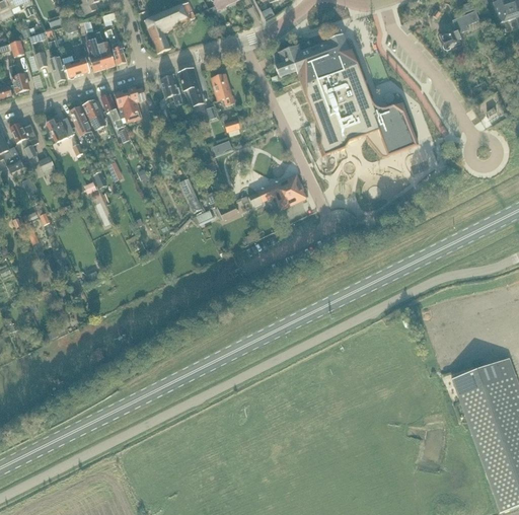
[(0,0),(0,13),(11,9),(6,0),(0,0)]
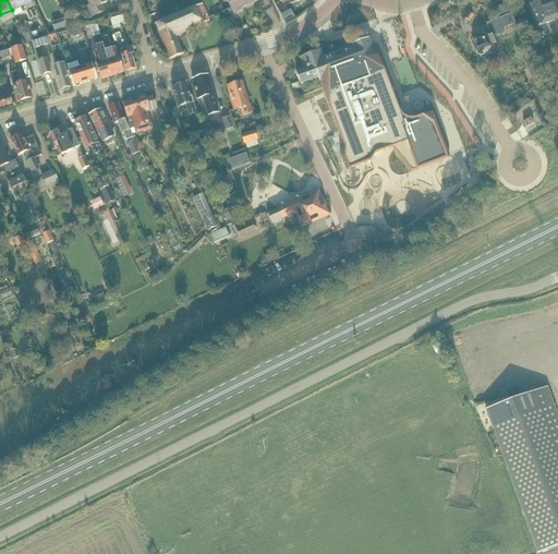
[(7,0),(12,10),(24,3),(26,8),(33,4),(31,0),(7,0)]
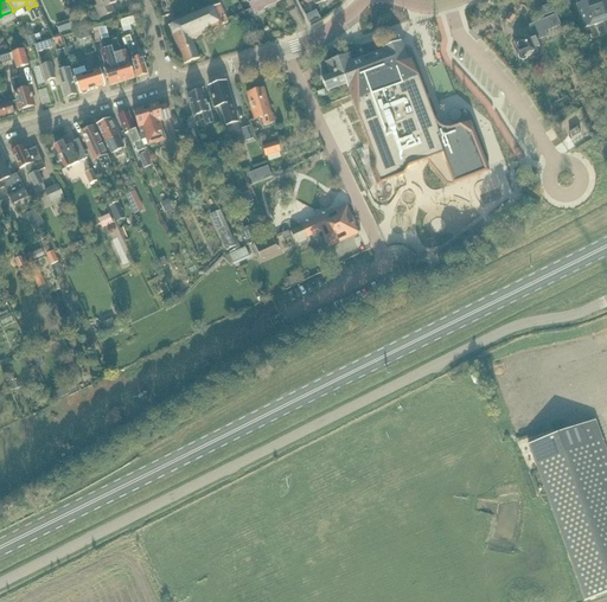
[(95,0),(96,4),(91,6),(97,17),(113,10),(109,2),(114,0),(95,0)]
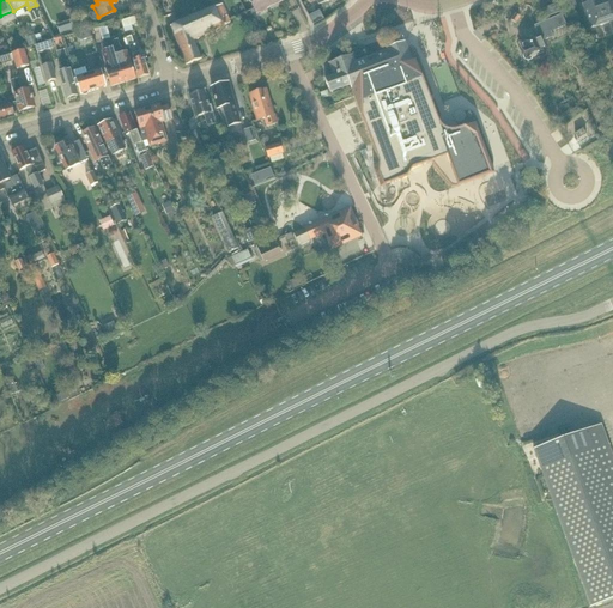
[(250,0),(256,12),(279,0),(250,0)]
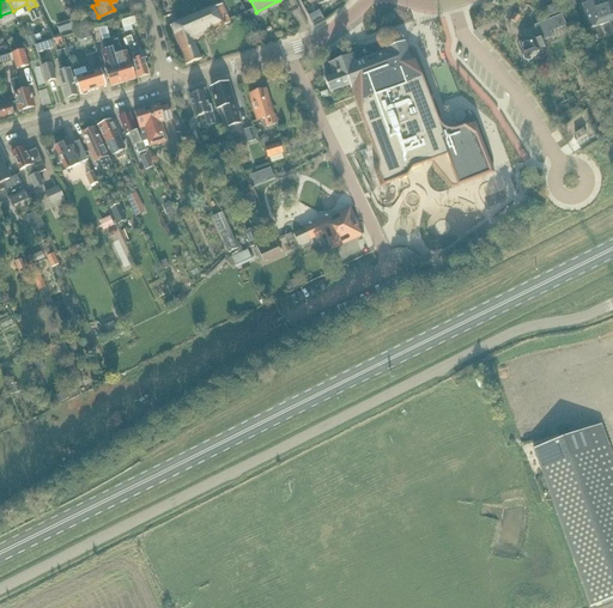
[(590,0),(583,2),(590,25),(608,19),(612,29),(612,28),(612,0),(601,0),(590,0)]
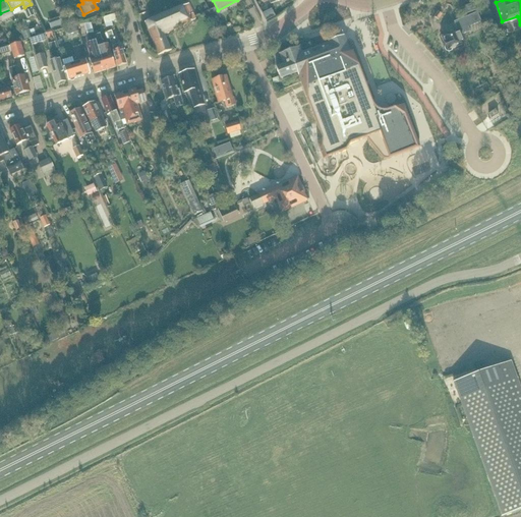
[(194,16),(188,1),(143,19),(158,52),(171,47),(164,32),(194,16)]
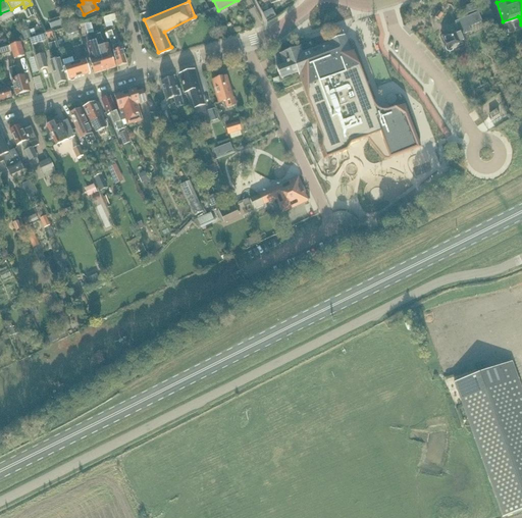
[(466,11),(474,8),(472,1),(463,4),(466,11)]
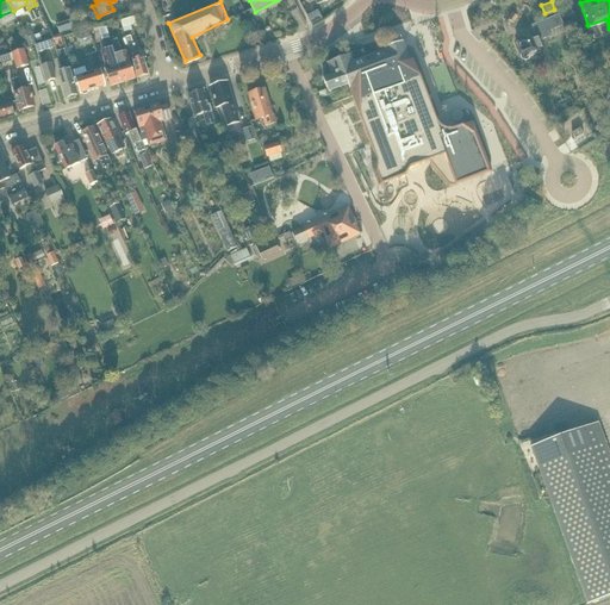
[(37,6),(29,8),(32,17),(41,13),(37,6)]
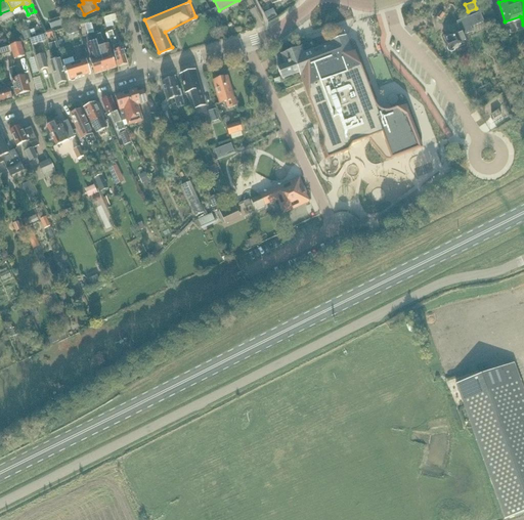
[(273,6),(264,10),(268,18),(276,13),(273,6)]
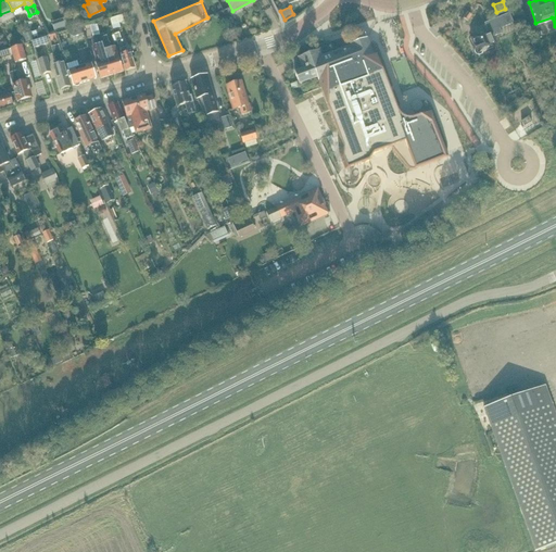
[(103,11),(105,21),(115,19),(113,9),(103,11)]
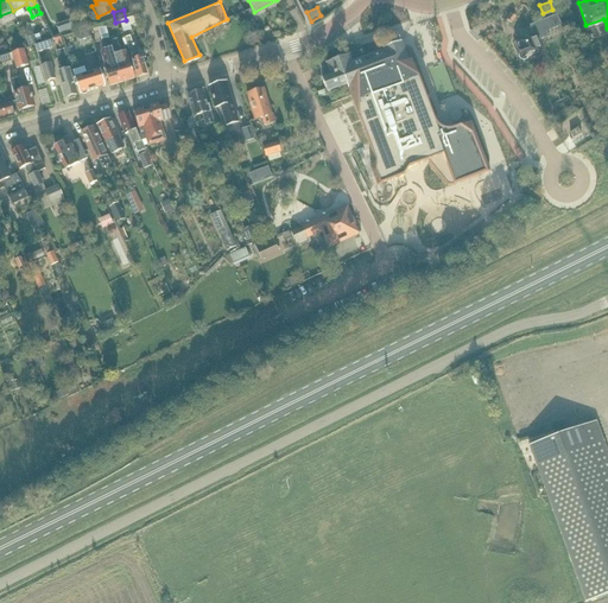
[(549,33),(546,29),(562,21),(557,11),(542,17),(530,23),(533,31),(514,38),(518,46),(520,52),(521,56),(531,51),(542,48),(537,38),(549,33)]
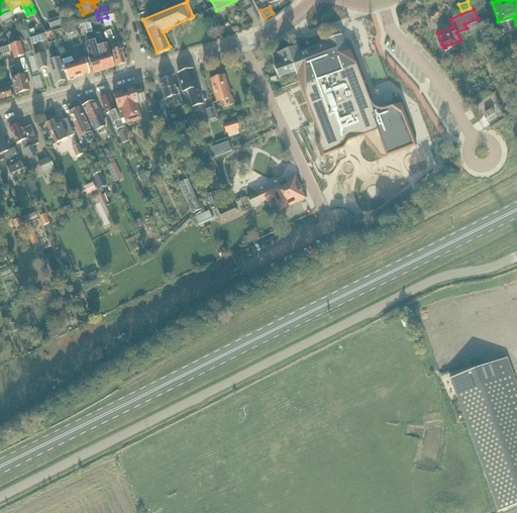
[(59,13),(50,16),(54,21),(61,18),(59,13)]
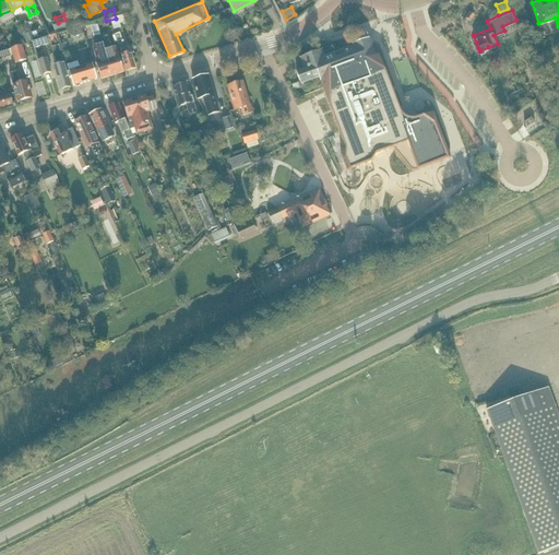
[(76,25),(64,28),(68,39),(79,36),(76,25)]
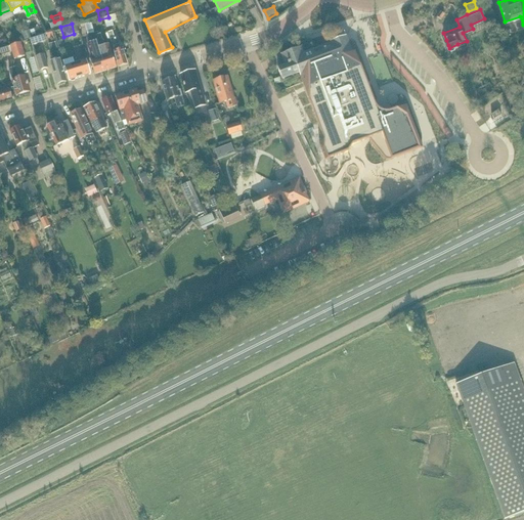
[(31,34),(29,28),(22,30),(24,36),(31,34)]
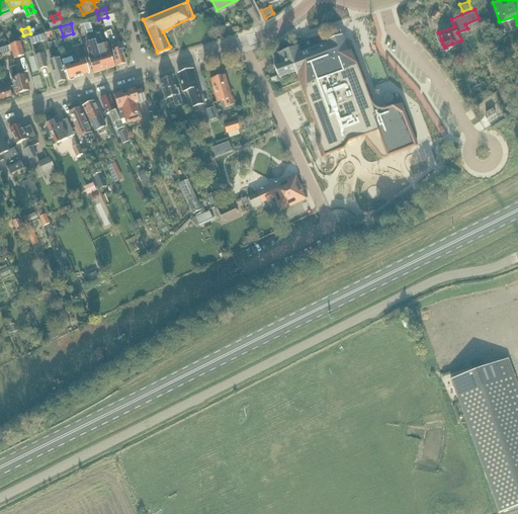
[(115,47),(113,39),(116,38),(114,33),(112,34),(110,27),(106,28),(116,63),(124,61),(120,45),(115,47)]
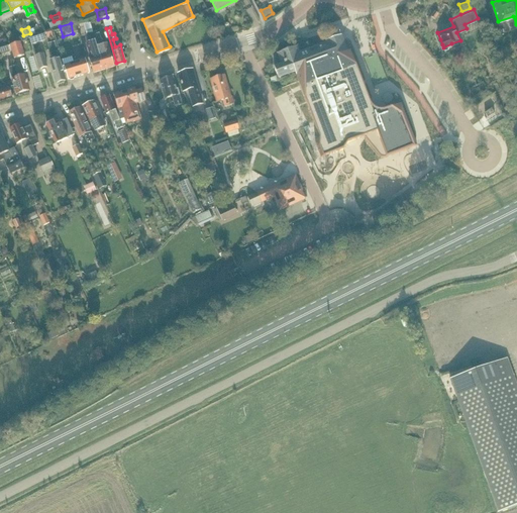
[(102,41),(99,30),(93,32),(103,67),(114,64),(106,39),(102,41)]
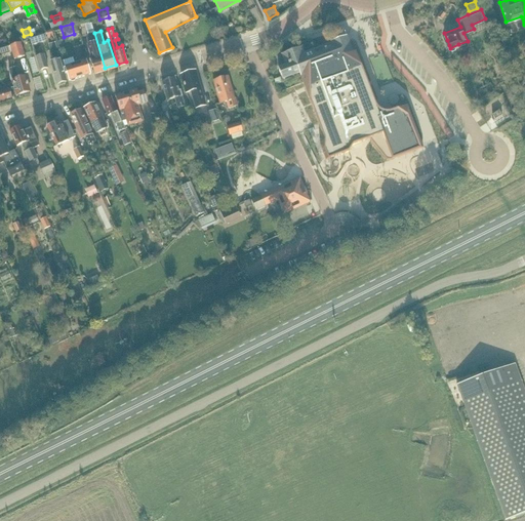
[(94,33),(94,32),(88,33),(90,39),(89,40),(93,55),(89,57),(94,71),(105,68),(94,33)]
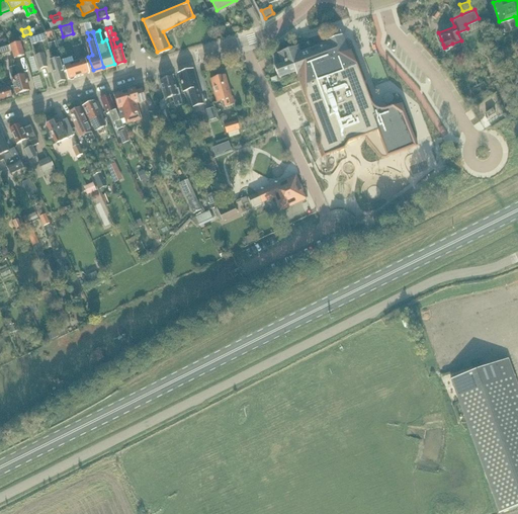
[(42,32),(29,36),(31,41),(45,37),(42,32)]
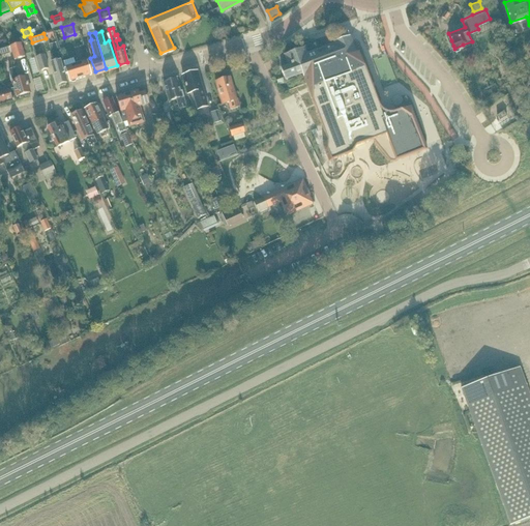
[(300,54),(296,55),(301,70),(302,69),(304,78),(319,116),(327,138),(323,144),(329,158),(352,150),(356,143),(373,137),(389,157),(390,157),(390,158),(391,158),(392,158),(393,158),(394,158),(395,158),(427,146),(411,104),(395,110),(395,109),(394,110),(393,110),(391,110),(390,110),(389,110),(388,110),(387,110),(386,109),(385,109),(384,109),(383,108),(383,107),(382,107),(381,106),(380,105),(375,92),(358,49),(356,50),(352,41),(350,34),(341,37),(340,37),(337,38),(334,39),(334,40),(306,52),(306,51),(305,49),(299,51),(300,54)]
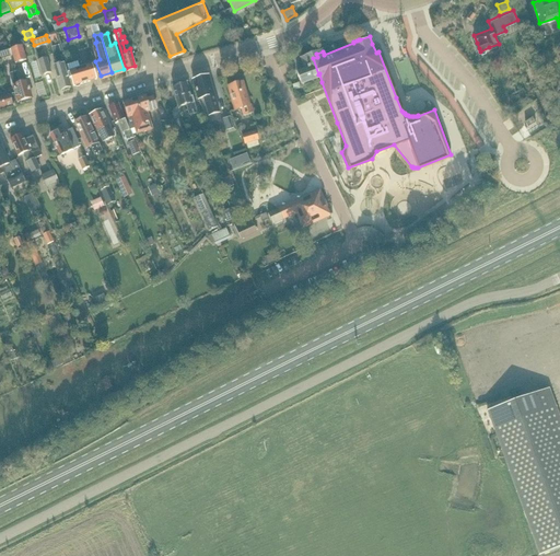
[(14,60),(26,57),(22,42),(10,46),(14,60)]
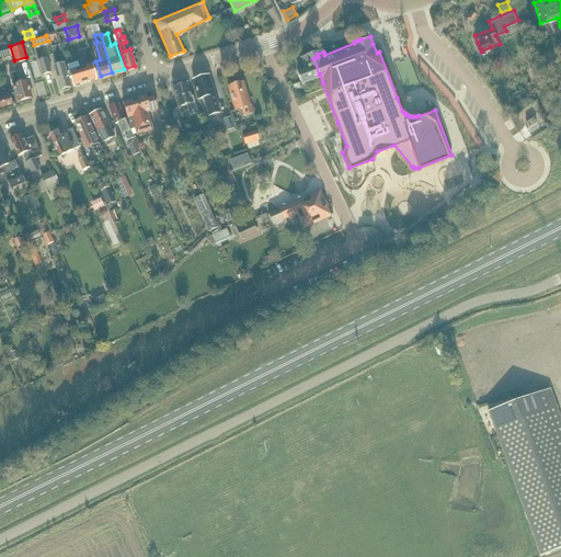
[(317,54),(323,52),(321,47),(300,55),(305,66),(296,69),(301,81),(319,75),(313,58),(318,57),(317,54)]
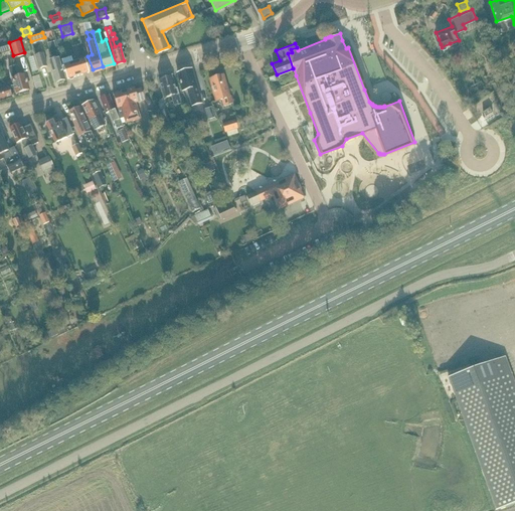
[(64,77),(57,55),(58,55),(56,48),(50,50),(52,57),(49,58),(51,64),(50,65),(55,79),(57,79),(57,80),(62,79),(62,77),(64,77)]
